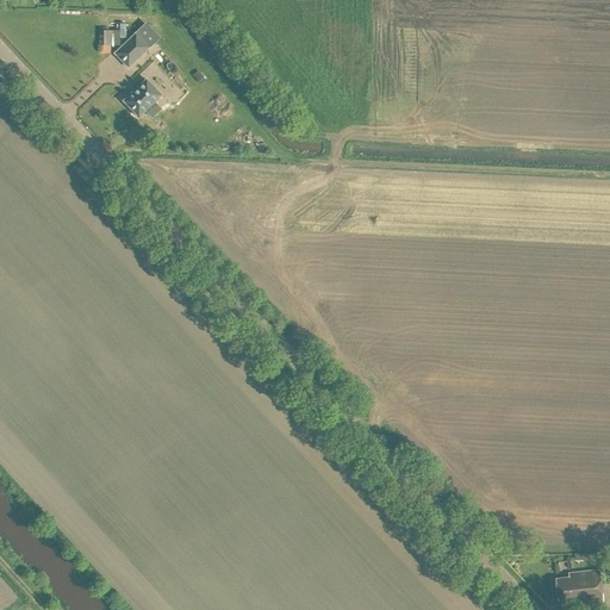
[(101,30),(100,44),(118,44),(119,30),(101,30)]
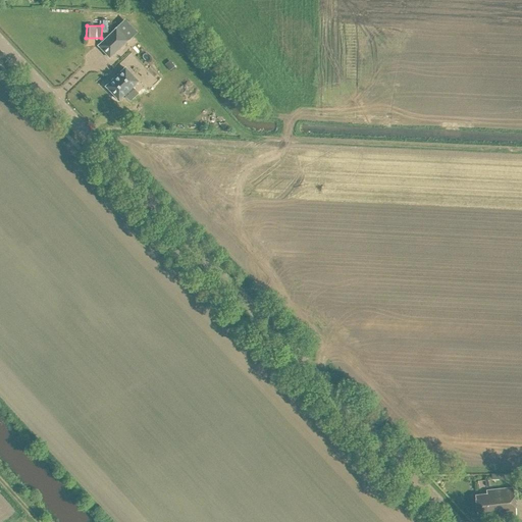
[(112,30),(95,46),(106,58),(123,42),(112,30)]
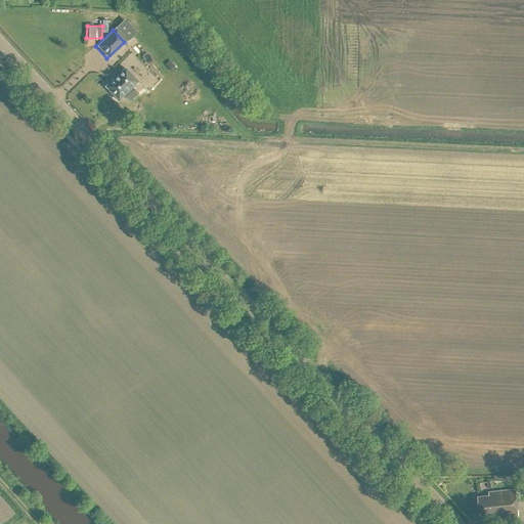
[(171,72),(176,69),(172,61),(167,63),(171,72)]
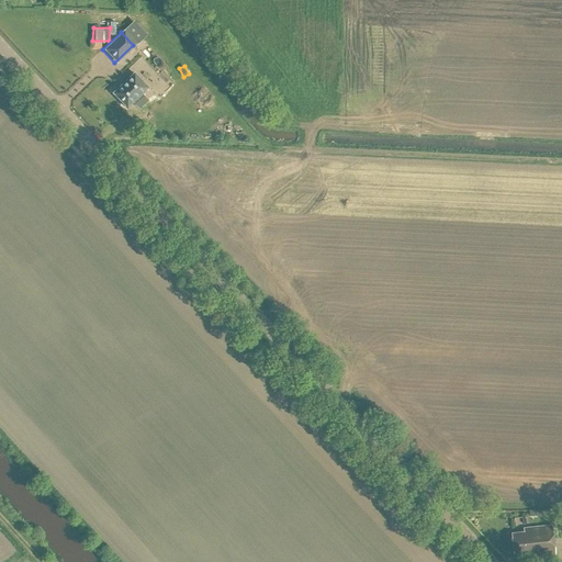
[(113,93),(127,109),(134,102),(139,109),(147,101),(142,94),(148,89),(134,74),(113,93)]
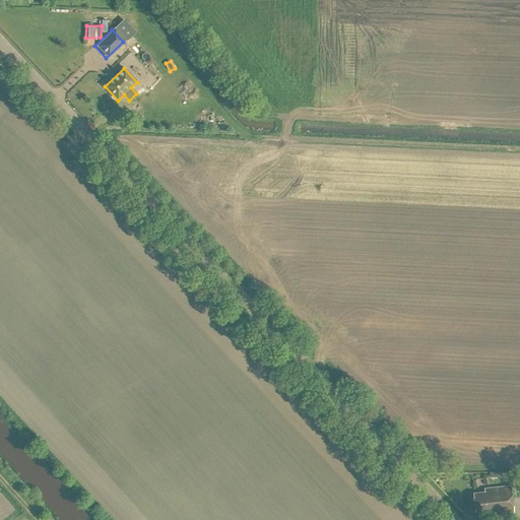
[(176,69),(164,76),(169,85),(181,77),(176,69)]
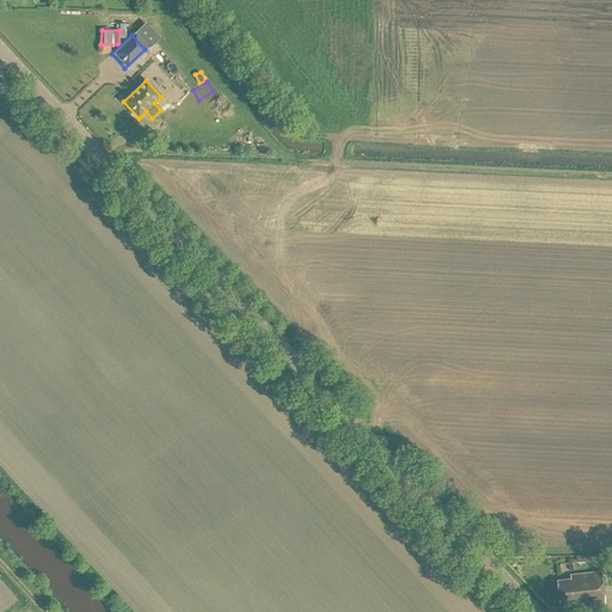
[(600,574),(574,576),(575,577),(568,579),(569,582),(555,583),(557,607),(562,606),(563,611),(604,607),(600,574)]
